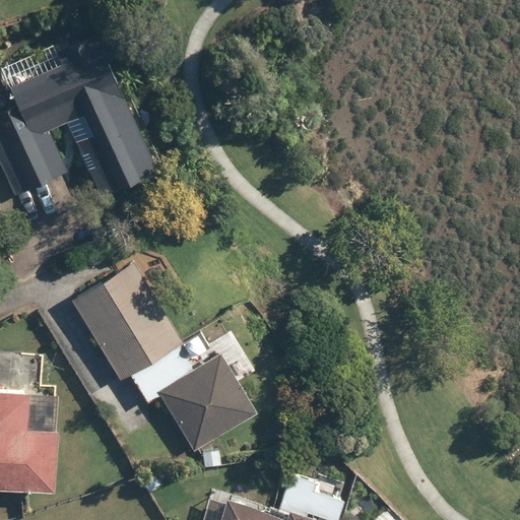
[(66,145),(98,199),(158,164),(86,40),(0,89),(0,180),(12,200),(68,168),(48,132),(71,118),(81,136),(66,145)]
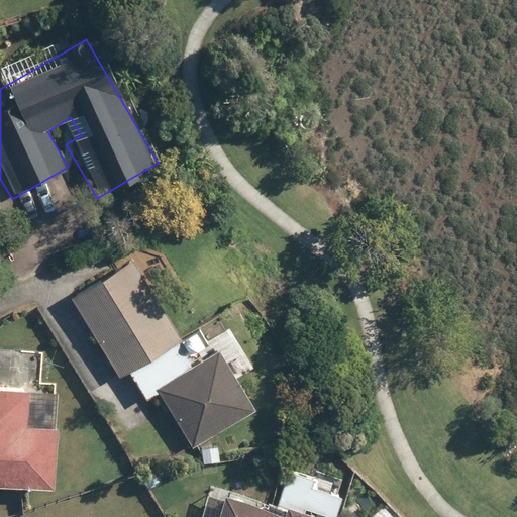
[(201,346),(190,329),(177,338),(125,259),(67,296),(134,402),(153,390),(188,368),(182,358),(201,346)]
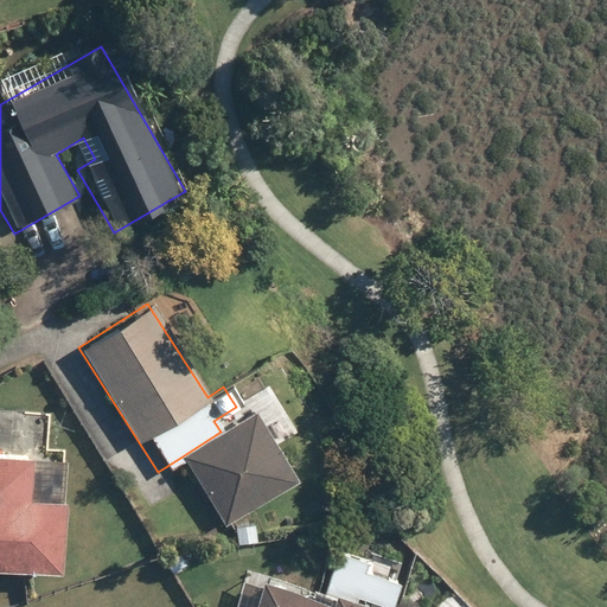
[(221,432),(180,458),(222,523),(295,475),(254,410),(221,432)]
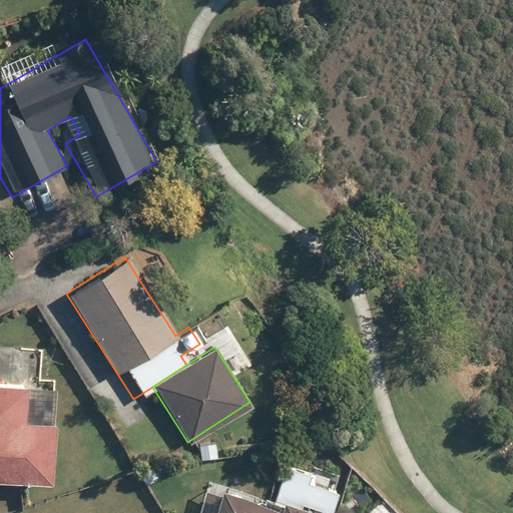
[(17,389),(0,388),(0,482),(46,485),(49,427),(16,425),(17,389)]
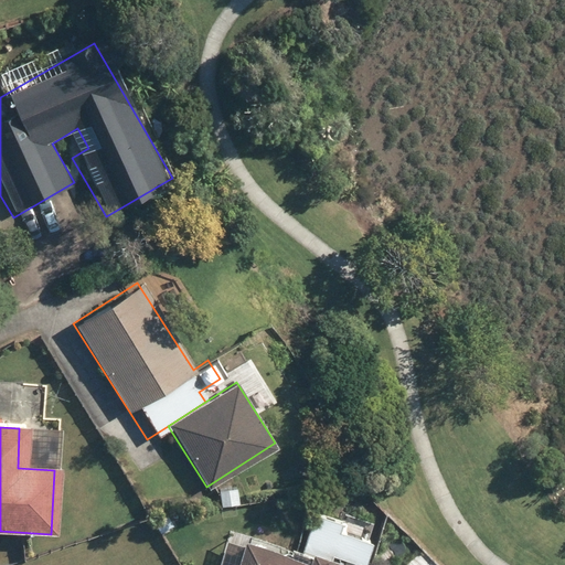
[(336,564),(359,564),(370,529),(308,511),(296,554),(336,564)]
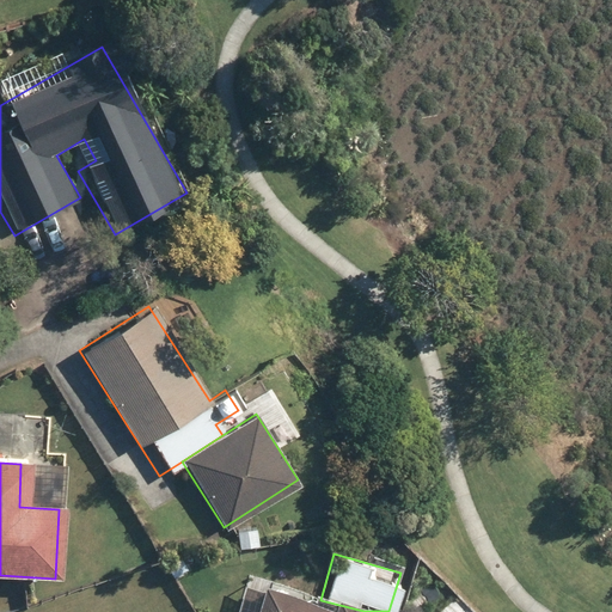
[(363,611),(320,600),(251,580),(240,611),(363,611)]
